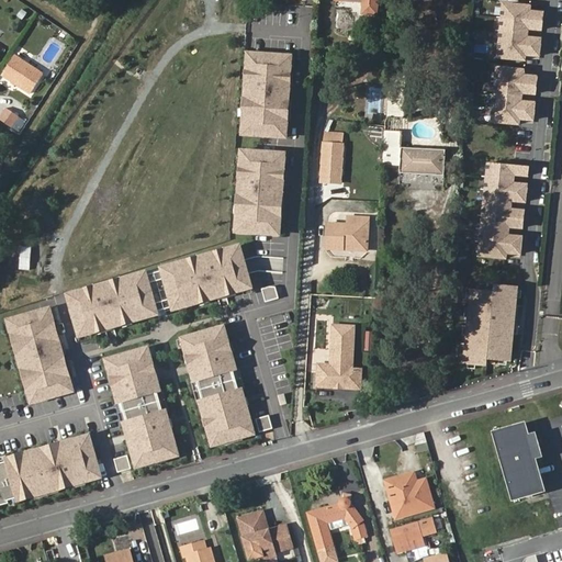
[(346,0),(363,1),(363,13),(375,13),(375,0),(346,0)]
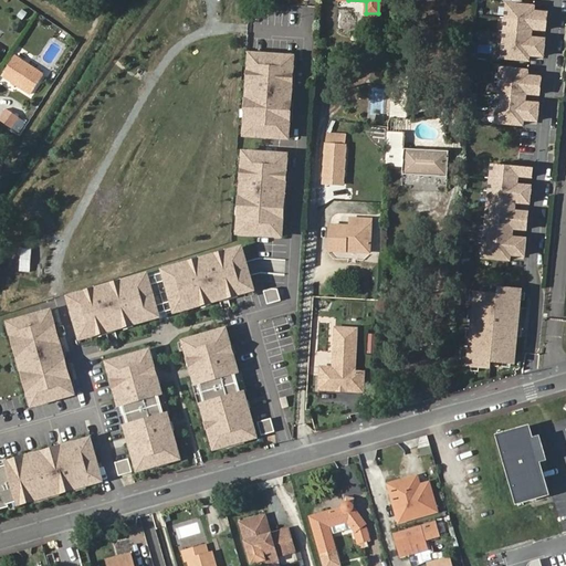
[(533,7),(507,3),(502,58),(528,60),(528,54),(543,55),(544,39),(531,38),(532,28),(545,30),(547,13),(533,12),(533,7)]
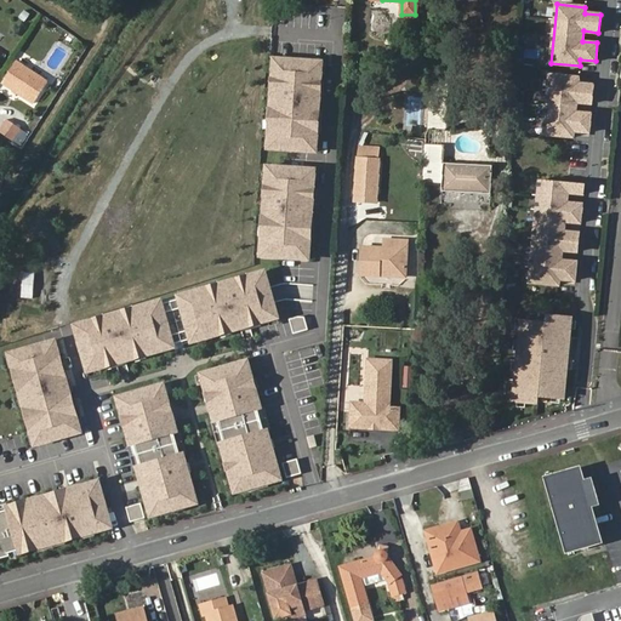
[(273,51),(283,52),(286,34),(277,32),(273,51)]
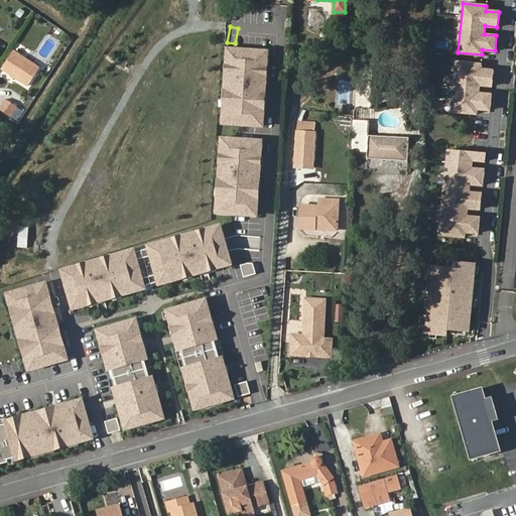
[(260,111),(261,93),(264,93),(265,77),(262,77),(263,68),(265,68),(266,51),(227,49),(226,66),(228,66),(228,75),(225,74),(224,90),(227,91),(225,109),(223,108),(222,119),(225,124),(261,127),(262,111),(260,111)]
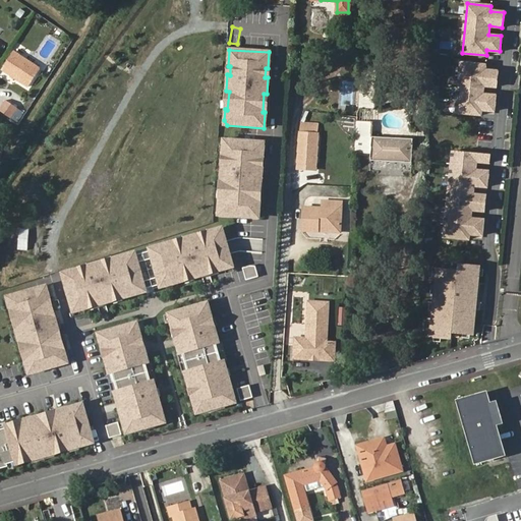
[(39,68),(13,51),(2,68),(27,85),(39,68)]
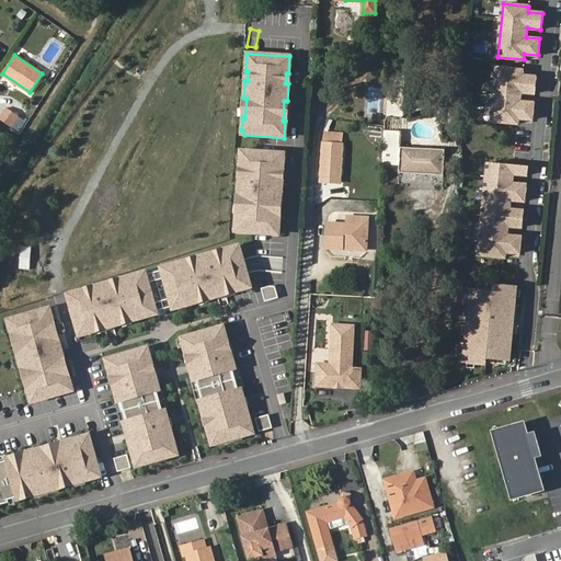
[(523,70),(496,68),(492,121),(517,124),(518,118),(531,119),(534,103),(519,101),(521,92),(535,93),(536,77),(522,76),(523,70)]
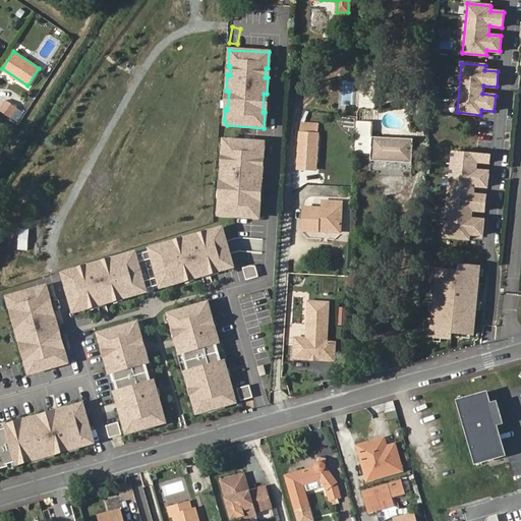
[(360,81),(359,108),(374,108),(375,81),(360,81)]
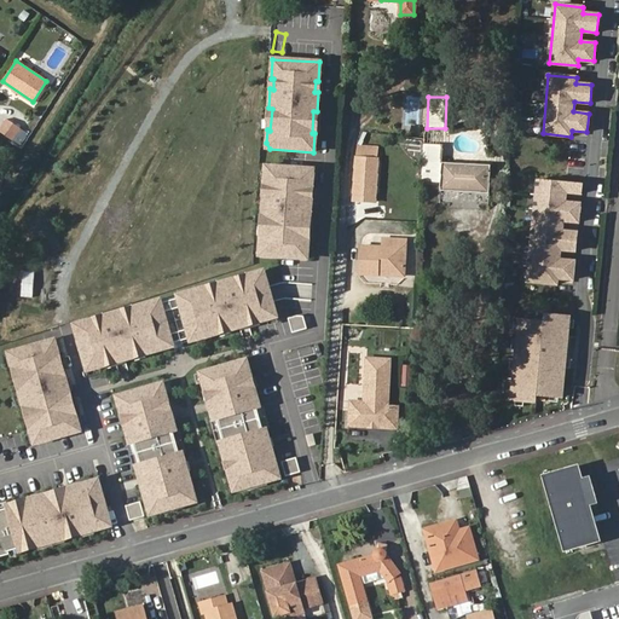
[(0,127),(0,129),(21,144),(28,132),(6,117),(0,127)]
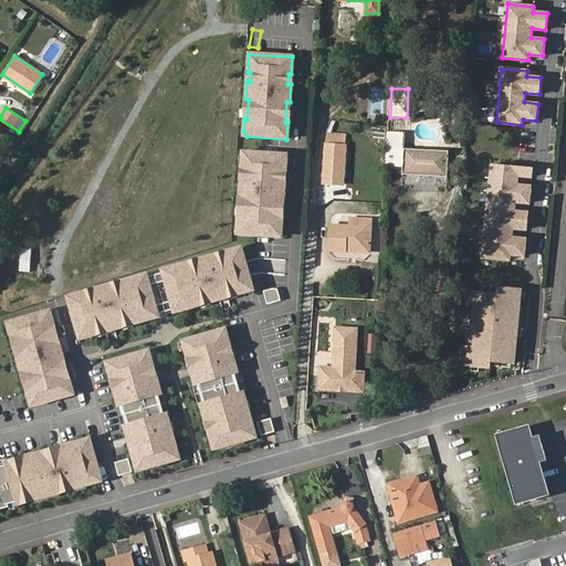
[(402,167),(404,132),(386,130),(385,166),(402,167)]
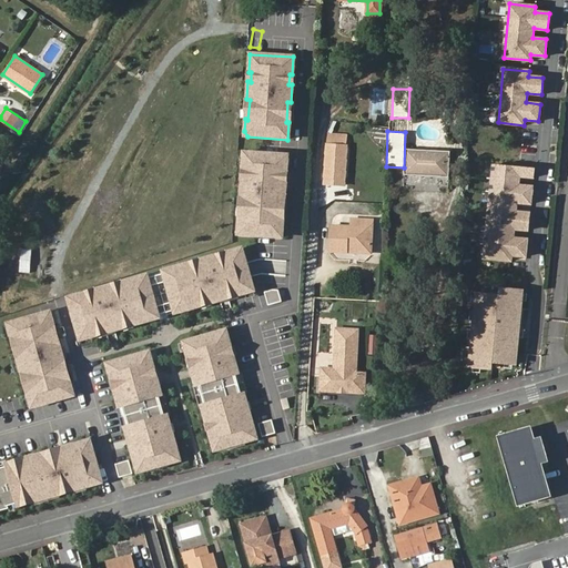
[(326,132),(326,143),(346,144),(346,133),(326,132)]
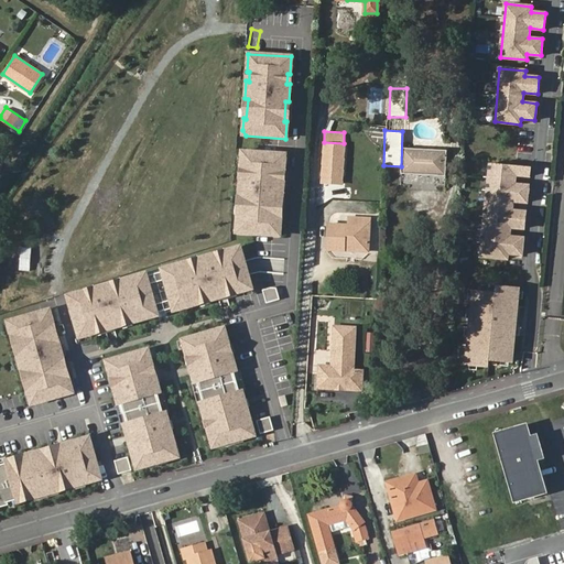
[(324,142),(322,181),(342,182),(344,143),(324,142)]
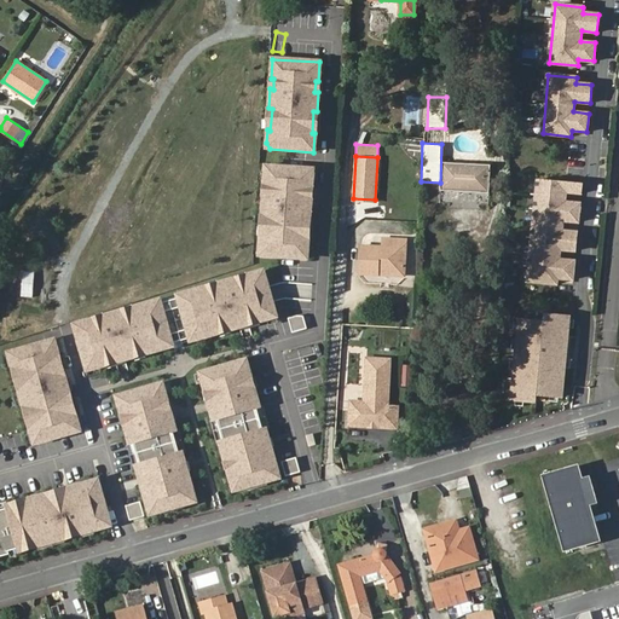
[(441,163),(440,190),(490,192),(491,166),(441,163)]
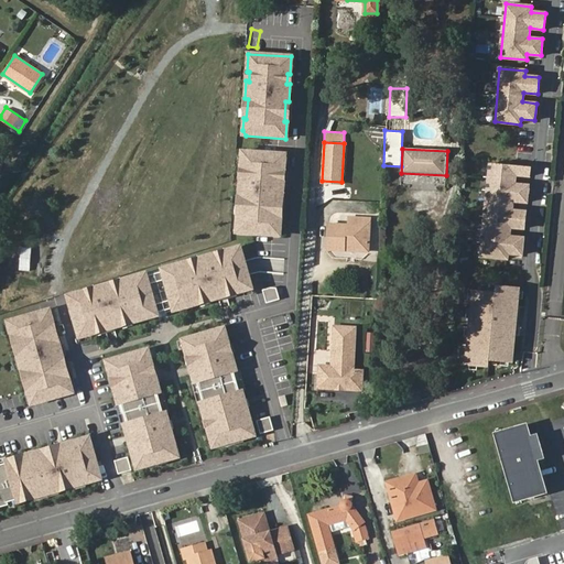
[(284,155),(241,152),(240,170),(242,170),(242,180),(239,179),(238,196),(241,197),(239,217),(237,216),(236,234),(279,237),(280,219),(278,219),(279,199),(282,199),(283,182),(280,182),(281,172),(283,172),(284,155)]
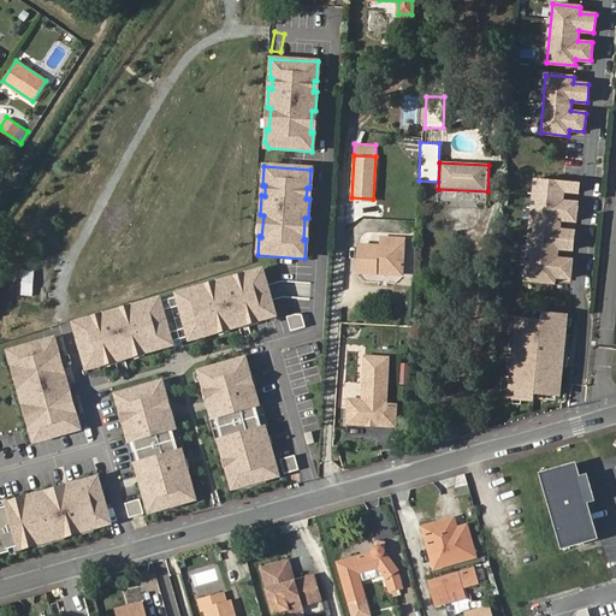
[(579,183),(535,178),(526,280),(555,283),(555,277),(570,278),(572,260),(557,259),(558,248),(573,249),(575,231),(560,230),(561,219),(575,220),(578,202),(562,201),(563,190),(579,191),(579,183)]
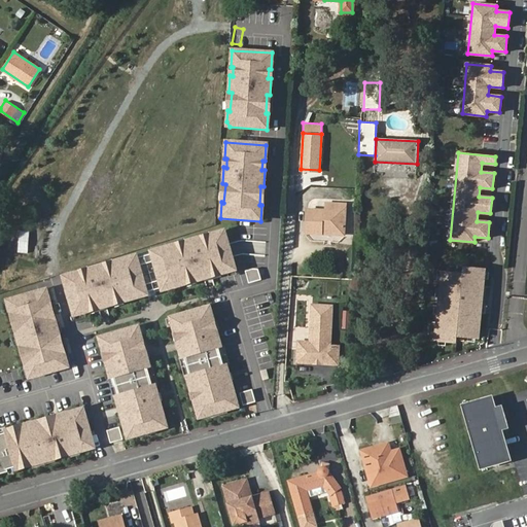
[(307,208),(306,232),(322,233),(322,229),(336,229),(335,233),(345,234),(346,202),(326,201),(326,209),(307,208)]
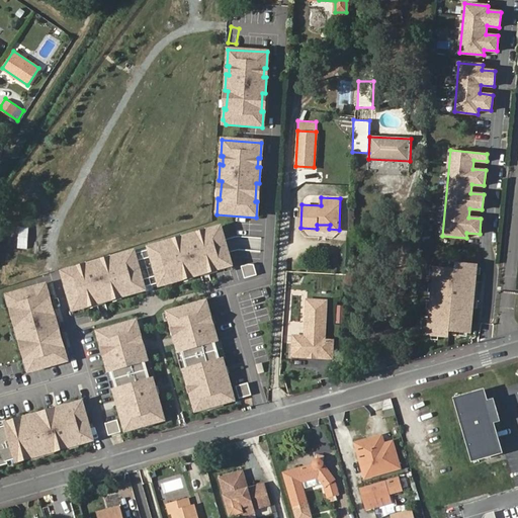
[(237,232),(252,233),(253,219),(238,218),(237,232)]
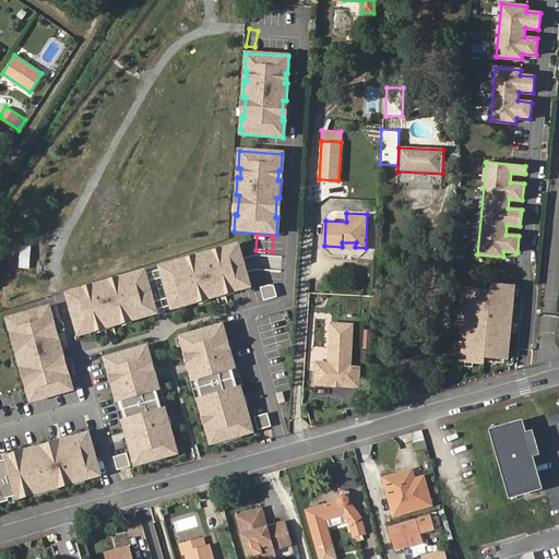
[(187,258),(162,265),(162,268),(164,275),(170,296),(173,304),(173,307),(199,299),(198,297),(207,294),(207,297),(225,292),(224,289),(234,287),(234,289),(250,285),(239,244),(223,248),(223,250),(214,253),(213,250),(197,256),(197,258),(188,260),(187,258)]
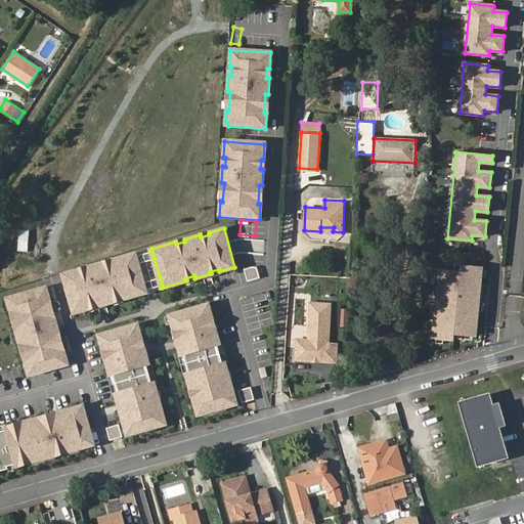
[(154,258),(151,251),(137,255),(139,262),(154,258)]
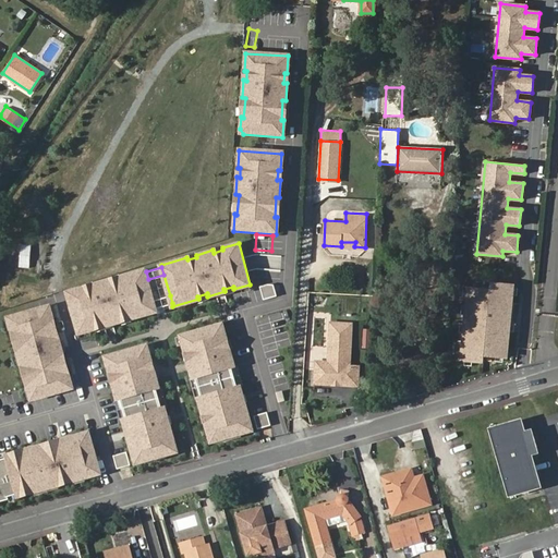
[(146,271),(145,269),(119,276),(120,279),(111,281),(110,279),(93,283),(94,287),(85,289),(84,287),(68,291),(80,332),(96,328),(95,325),(104,323),(105,325),(122,320),(121,318),(130,315),(131,318),(157,311),(156,307),(154,300),(148,279),(146,271)]
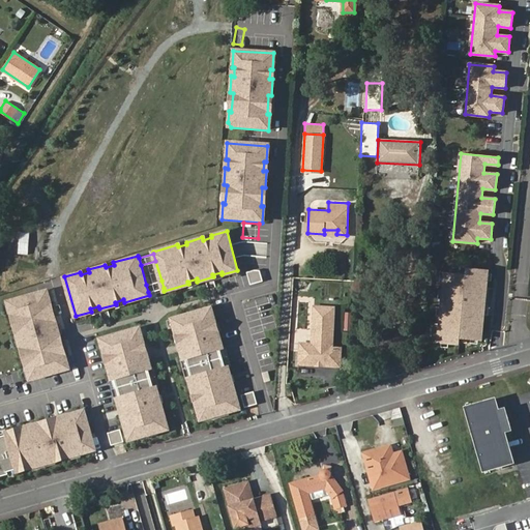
[(481,340),(488,271),(468,269),(468,275),(445,273),(438,342),(458,344),(459,337),(481,340)]
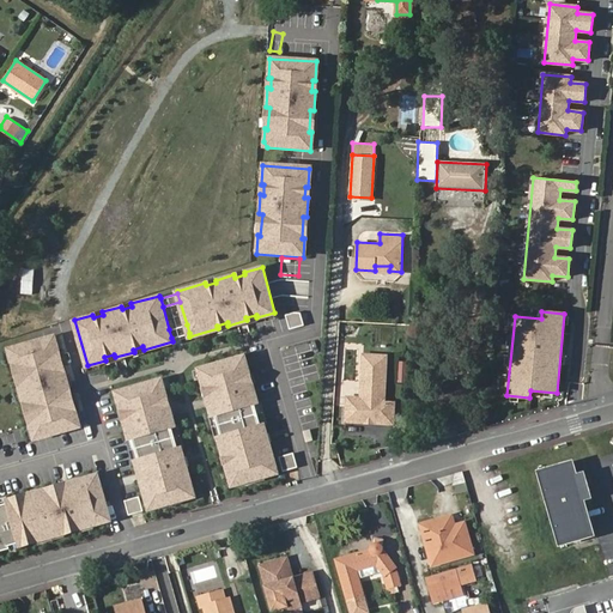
[(285,315),(290,329),(304,325),(301,313),(295,313),(285,315)]
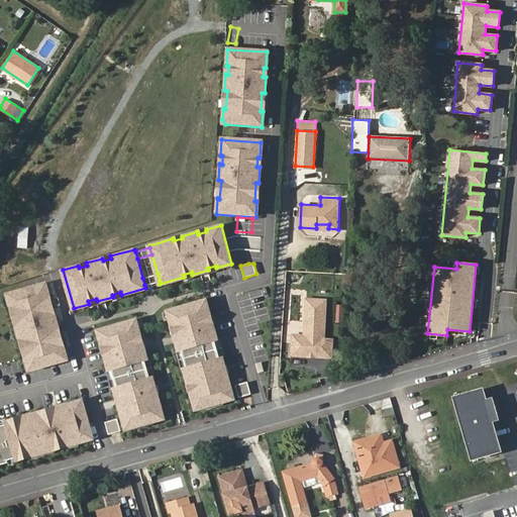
[(160,281),(158,274),(142,278),(144,285),(160,281)]
